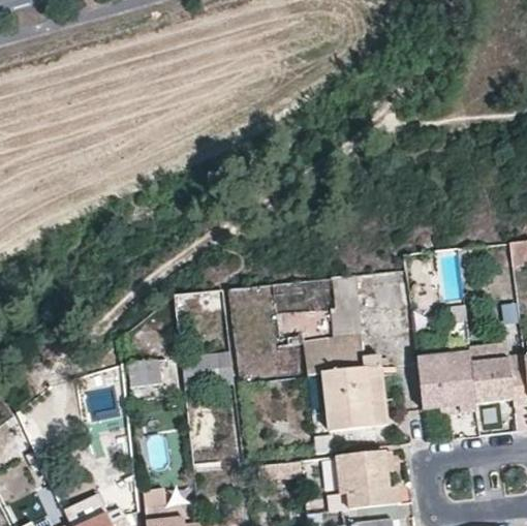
[(526,239),(508,242),(510,260),(512,265),(526,261),(526,239)]
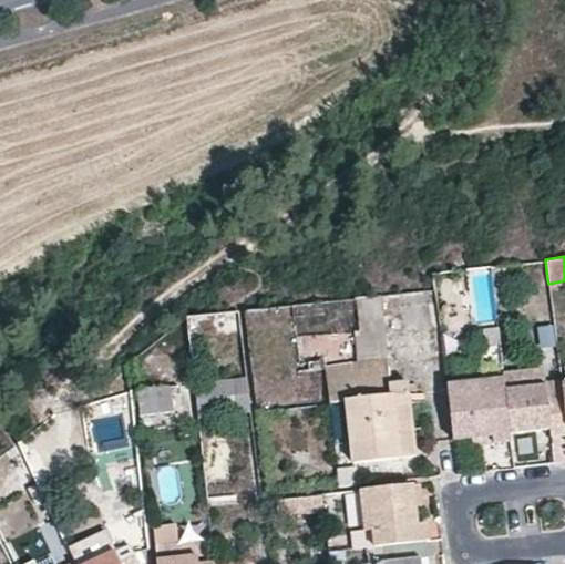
[(545,259),(523,262),(525,282),(536,280),(547,279),(545,259)]
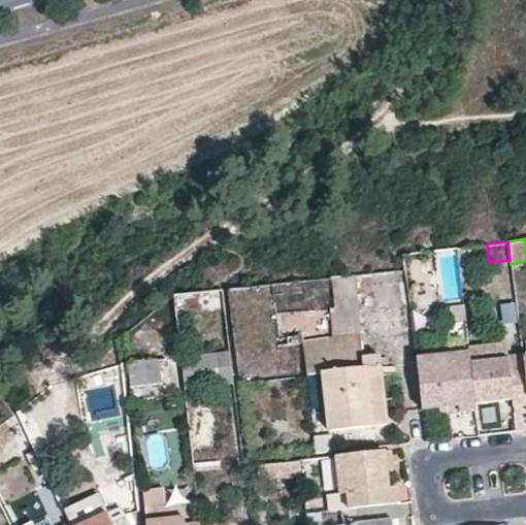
[(510,260),(499,261),(502,284),(513,283),(511,264),(510,260)]
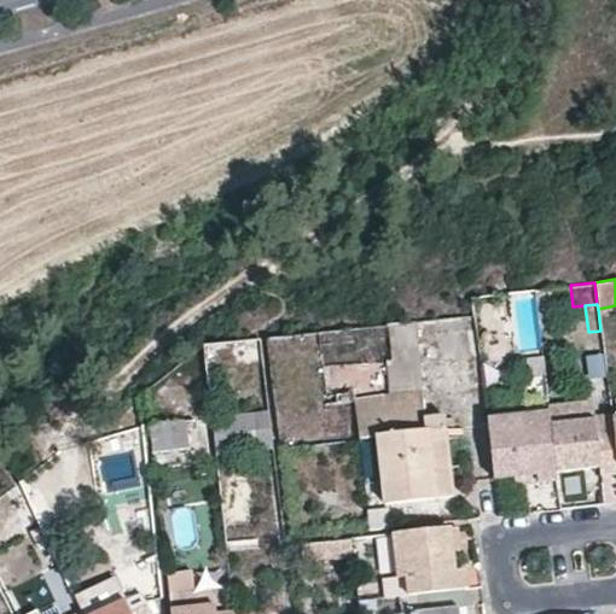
[(262,363),(259,337),(203,344),(205,370),(262,363)]
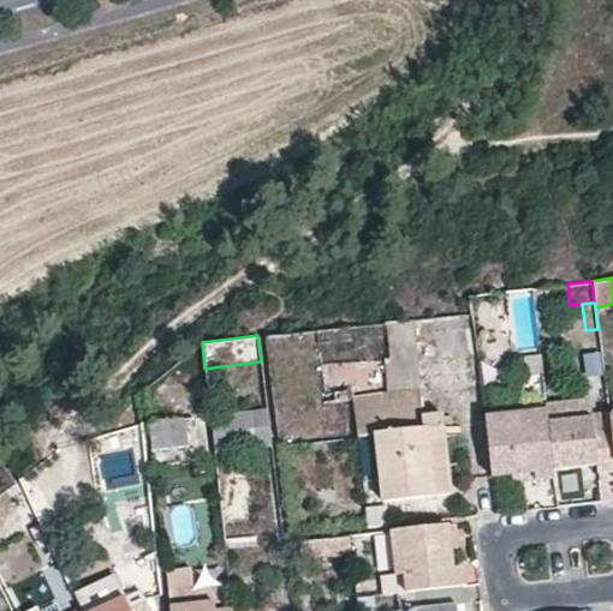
[(468,383),(464,345),(452,346),(454,384),(468,383)]
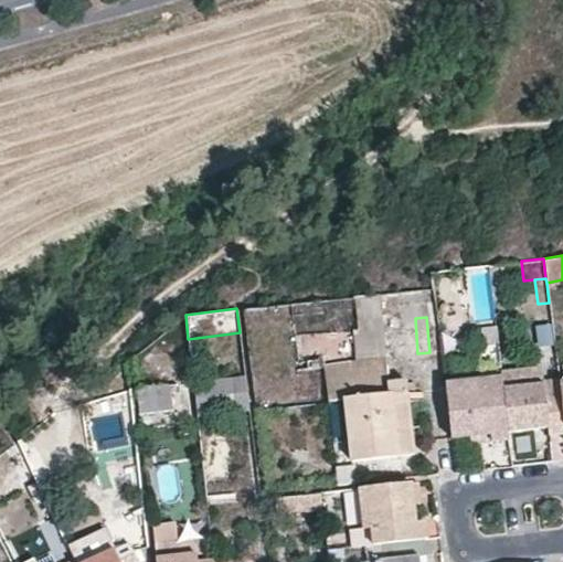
[(550,319),(533,321),(535,339),(552,337),(550,319)]
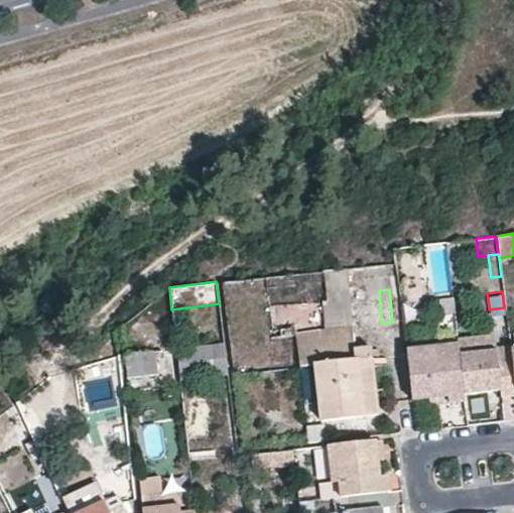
[(452,295),(436,296),(438,312),(454,310),(452,295)]
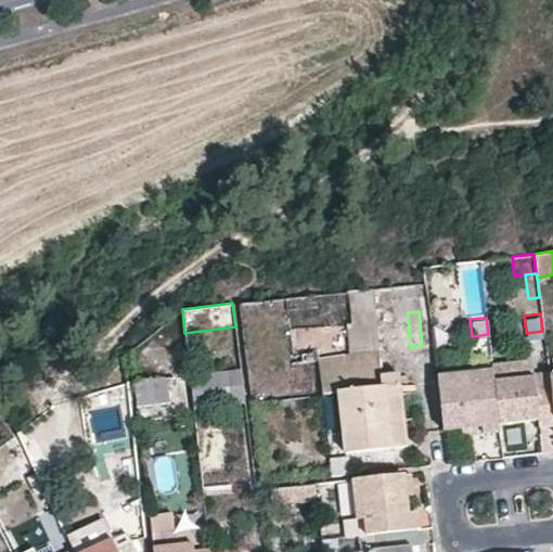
[(380,370),(377,350),(319,358),(323,390),(338,389),(347,450),(391,444),(384,383),(393,382),(397,382),(396,369),(380,370)]
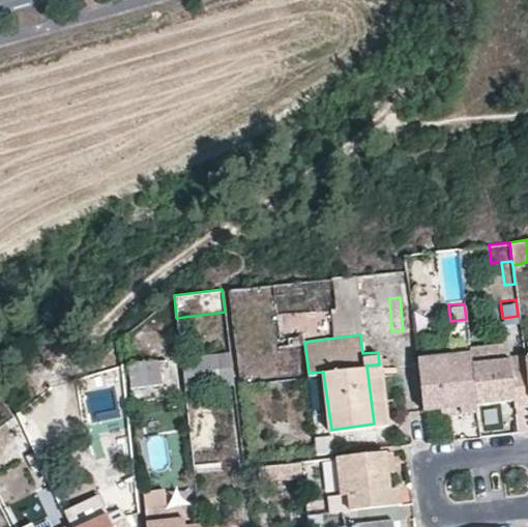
[(469,348),(471,371),(475,403),(514,399),(514,405),(527,404),(527,398),(523,357),(522,353),(508,354),(507,343),(469,348)]
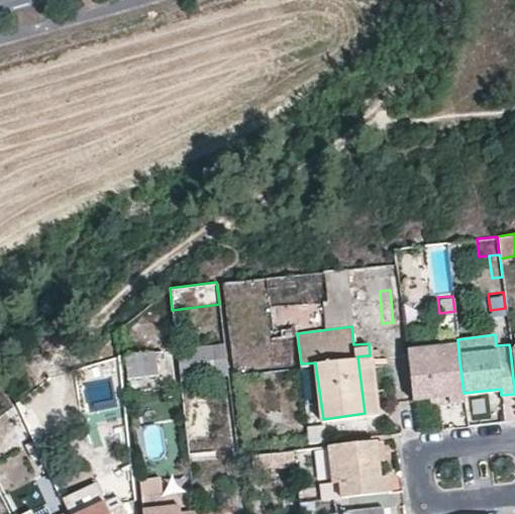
[(227,374),(223,341),(177,347),(180,379),(227,374)]
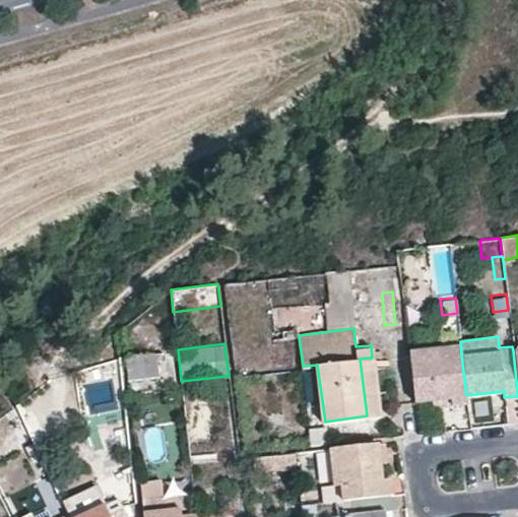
[(462,364),(449,365),(447,345),(408,349),(413,400),(453,396),(453,403),(466,401),(466,395),(462,364)]
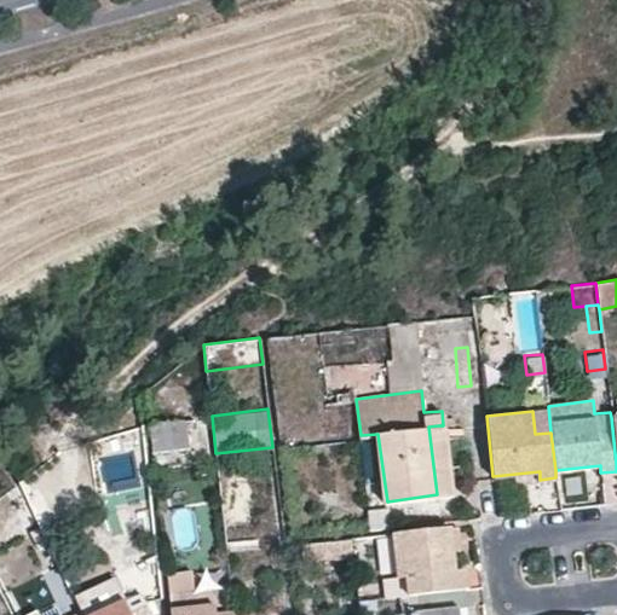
[(189,446),(185,418),(150,423),(153,450),(189,446)]
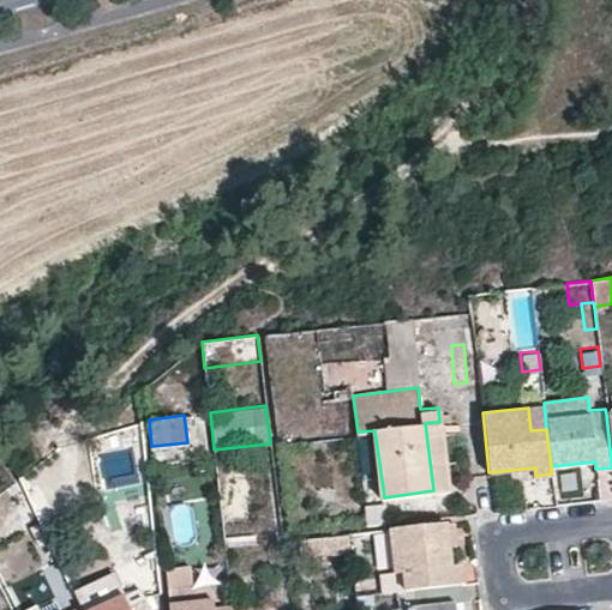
[(450,488),(439,422),(435,422),(425,423),(433,490),(450,488)]
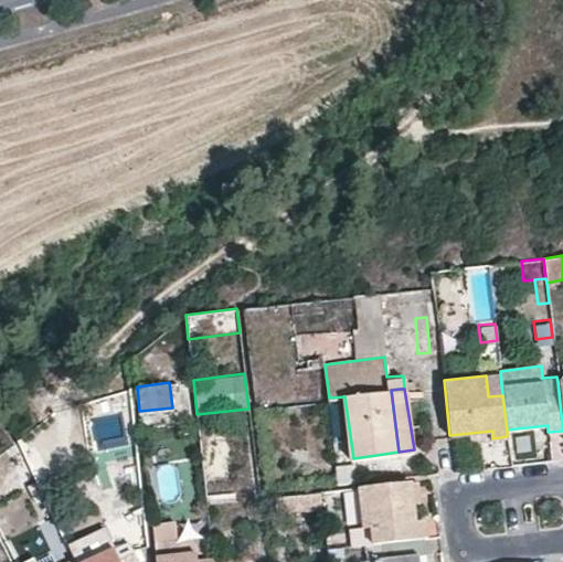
[(14,454),(9,448),(0,455),(0,466),(14,454)]
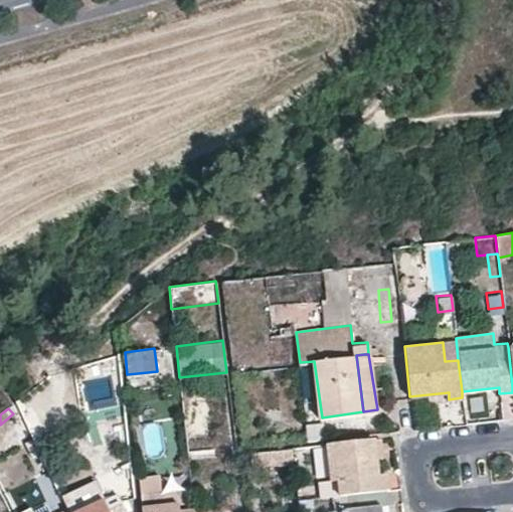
[(376,459),(383,458),(381,437),(373,438),(376,459)]
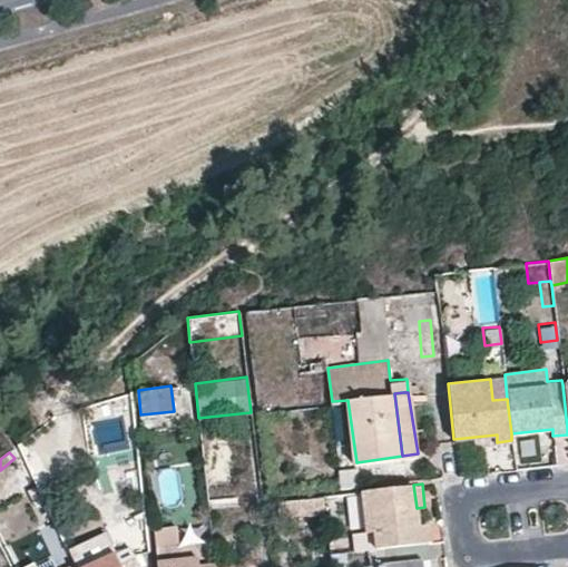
[(371,490),(378,547),(427,541),(429,541),(428,525),(419,526),(417,508),(413,485),(371,490)]
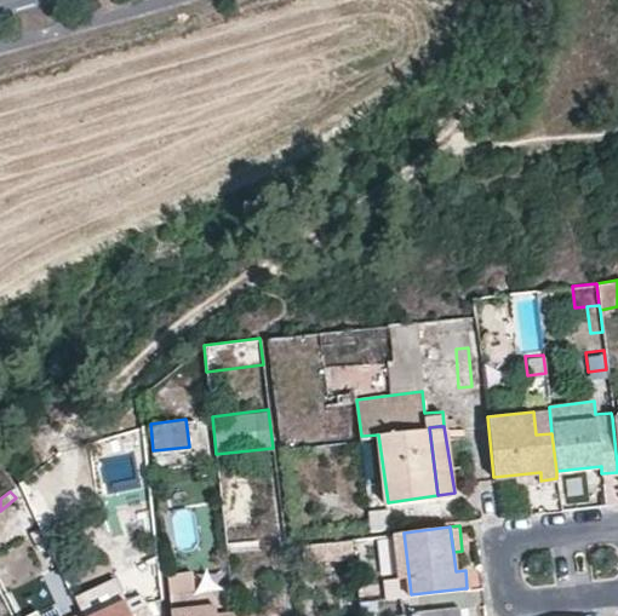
[(393,533),(398,579),(384,580),(385,597),(399,596),(411,594),(404,533),(393,533)]
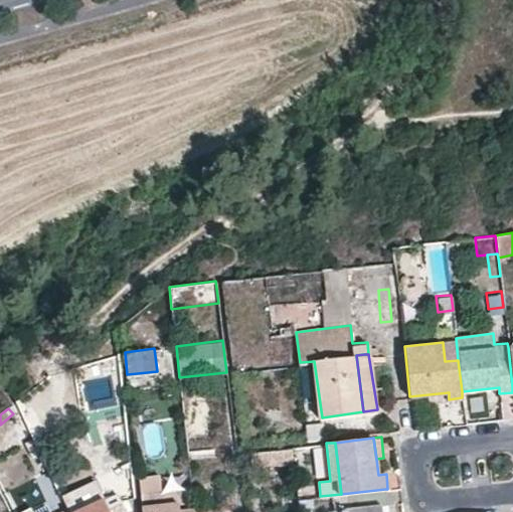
[(249,452),(250,465),(292,461),(290,447),(249,452)]
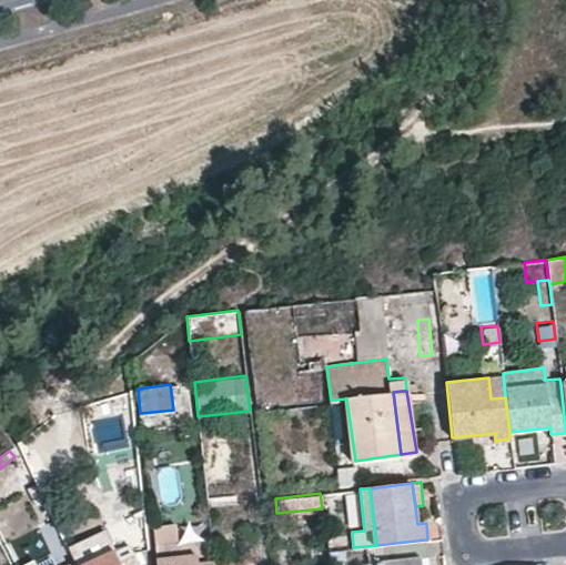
[(111,543),(104,531),(69,548),(74,563),(76,564),(80,564),(113,550),(111,543)]
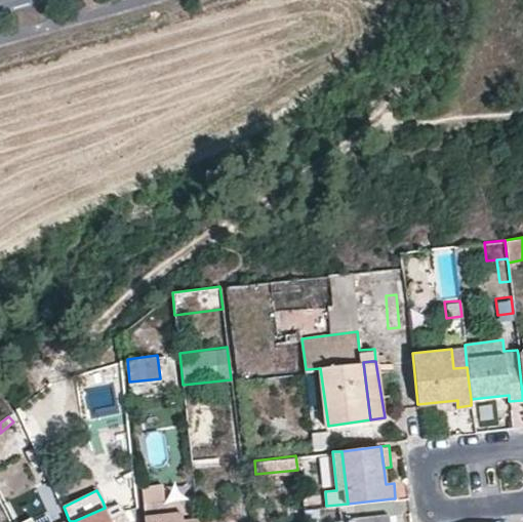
[(129,521),(123,509),(117,494),(103,502),(105,508),(74,521),(129,521)]
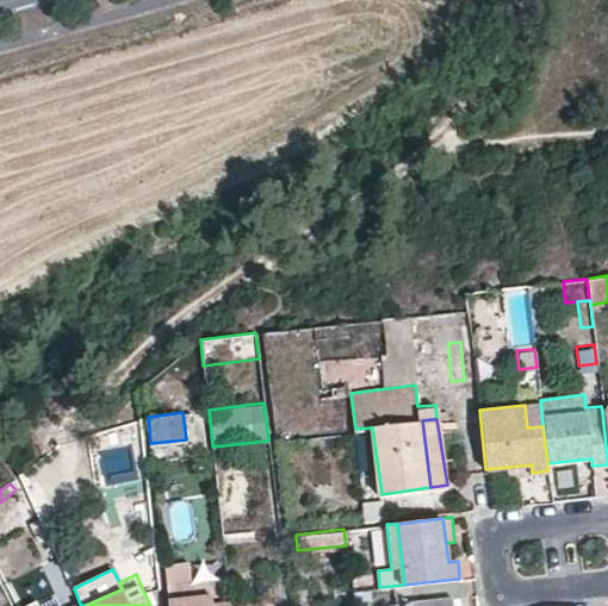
[(229,605),(227,579),(167,586),(169,605),(229,605)]
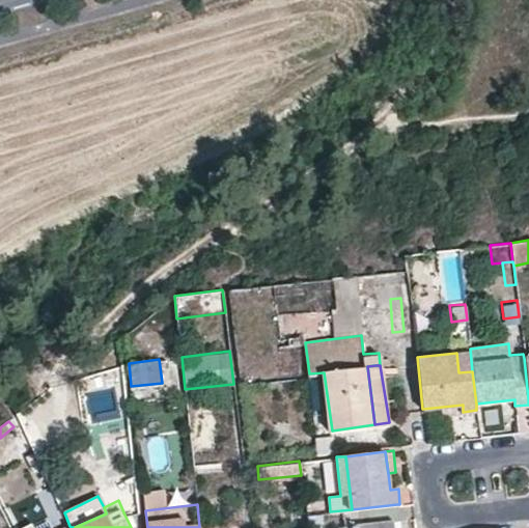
[(399,520),(397,504),(352,509),(341,510),(343,526),(352,525),(352,527),(394,527),(394,520),(399,520)]
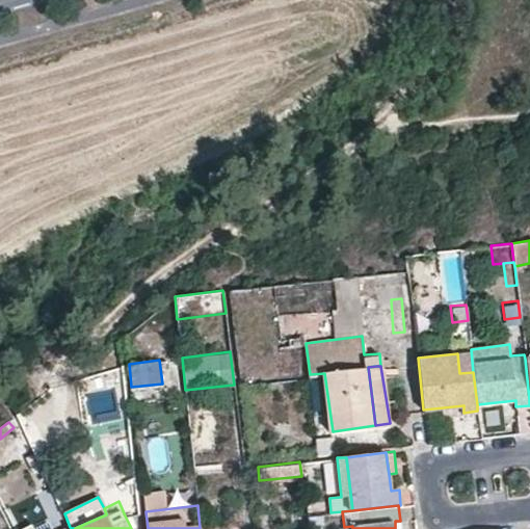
[(140,528),(139,513),(125,516),(131,528),(140,528)]
